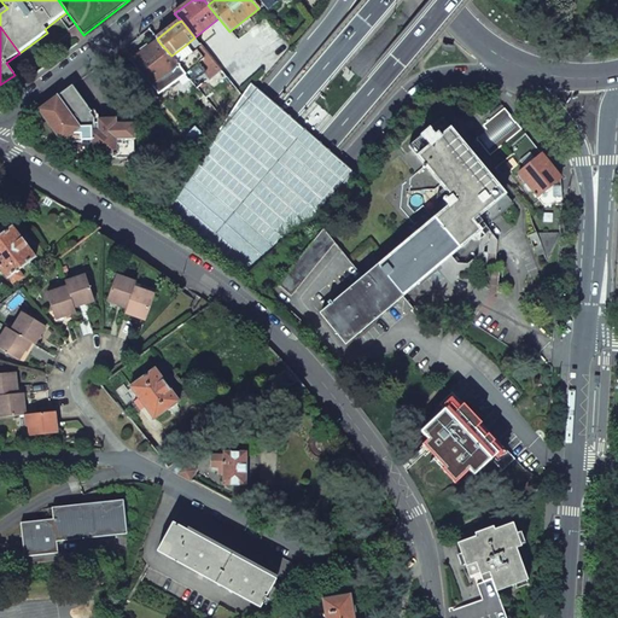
[(132,60),(152,86),(173,70),(175,74),(182,69),(172,56),(158,41),(132,60)]
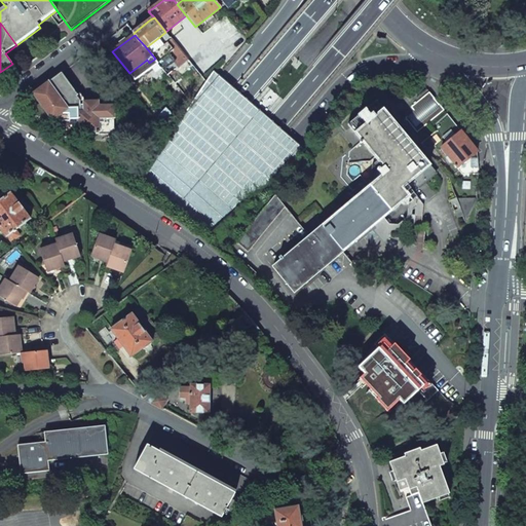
[(155,59),(158,63),(168,54),(179,68),(188,60),(172,40),(164,46),(158,38),(146,47),(155,59)]
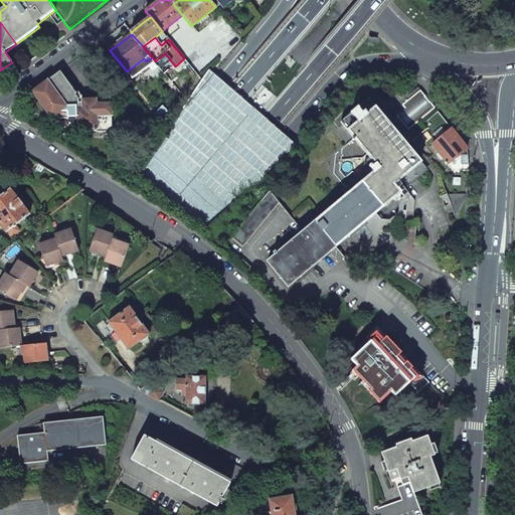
[(54,81),(62,75),(59,71),(52,77),(54,81)]
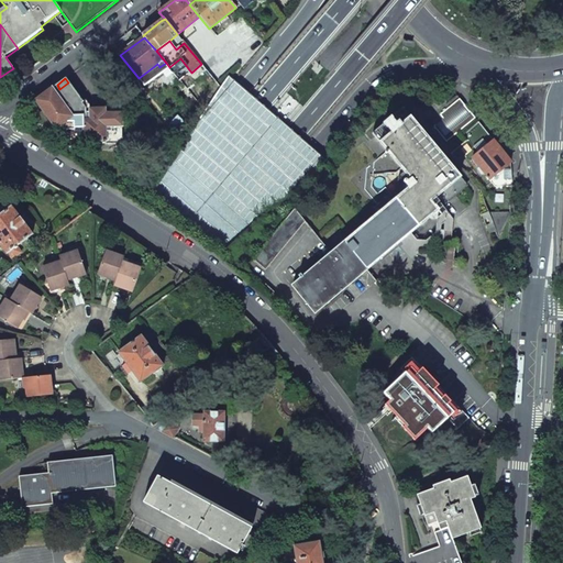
[(57,85),(43,95),(46,99),(37,106),(56,130),(63,124),(64,130),(75,130),(75,128),(75,124),(75,121),(84,121),(84,120),(90,120),(90,112),(86,112),(85,108),(81,103),(83,102),(68,83),(59,89),(57,85)]
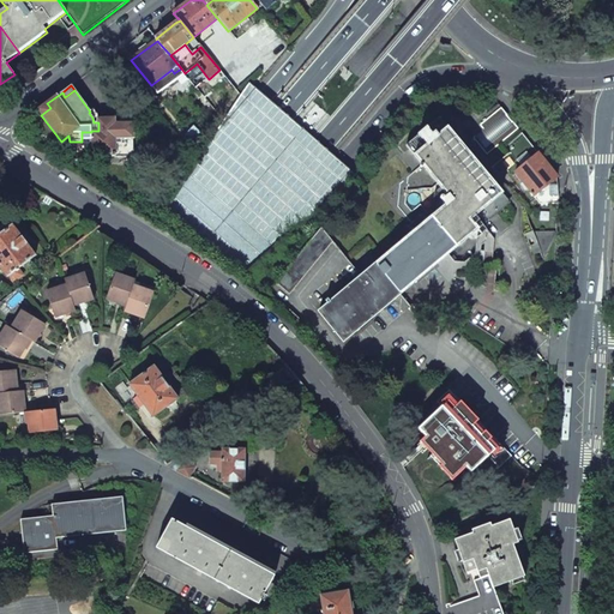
[(41,115),(50,108),(47,103),(38,110),(41,115)]
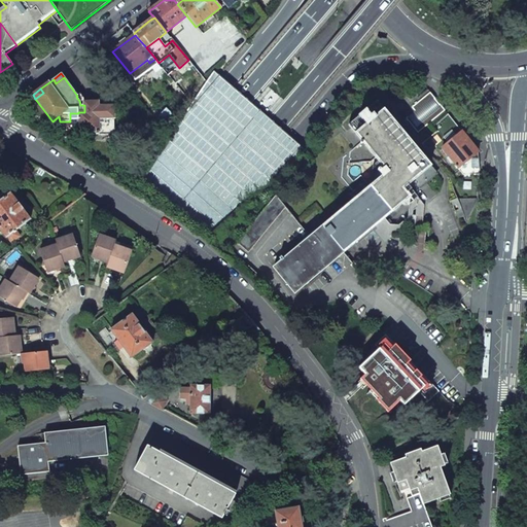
[(430,93),(412,107),(415,111),(406,118),(417,133),(445,110),(430,93)]
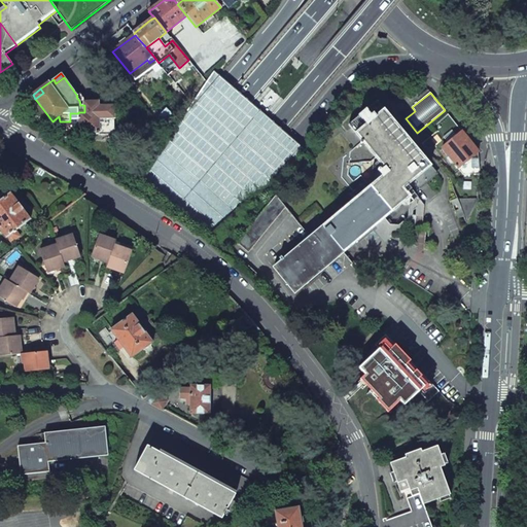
[(98,135),(114,134),(114,106),(99,106),(98,102),(84,102),(84,105),(84,112),(78,112),(78,113),(78,119),(78,132),(97,132),(97,134),(98,134),(98,135)]
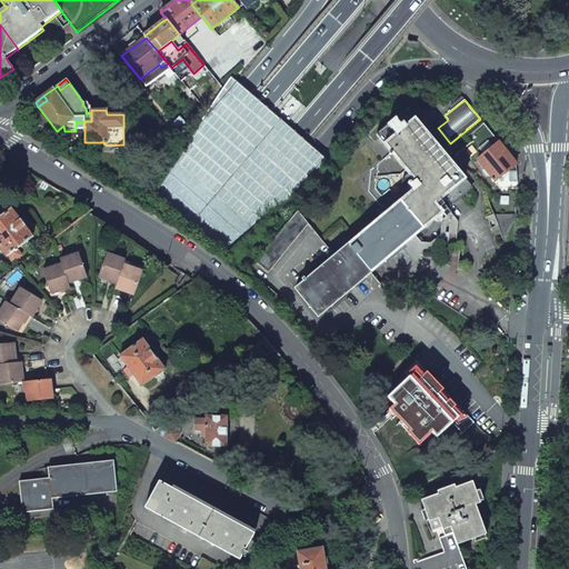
[(296,289),(318,317),(358,283),(373,301),(386,291),(370,272),(471,188),(407,110),(376,136),(408,173),(402,178),(401,192),(399,192),(395,197),(399,202),(396,205),(391,199),(387,203),(377,210),(382,217),(306,280),(303,278),(301,279),(303,282),(296,289)]
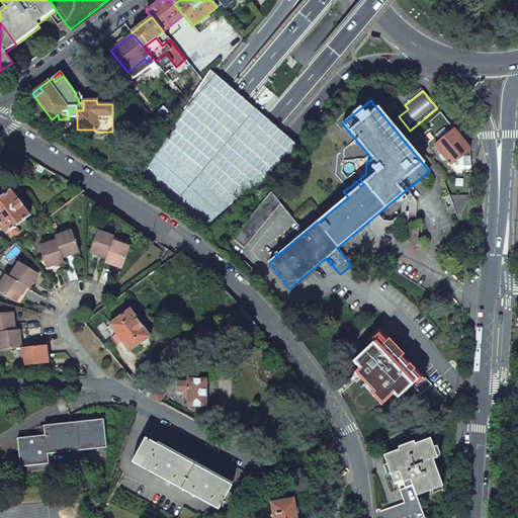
[(439,110),(424,122),(428,128),(443,116),(439,110)]
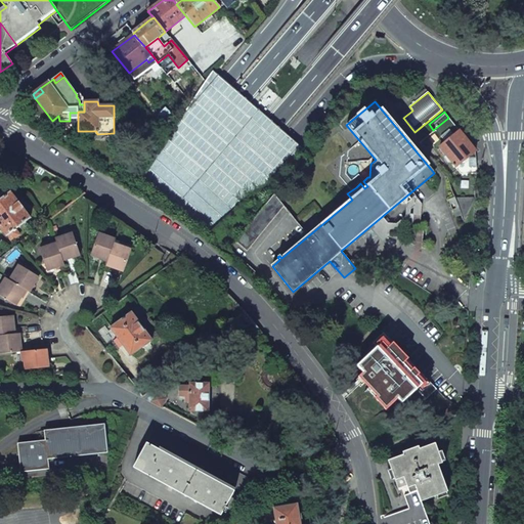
[(448,118),(433,130),(434,131),(436,130),(446,141),(459,131),(448,118)]
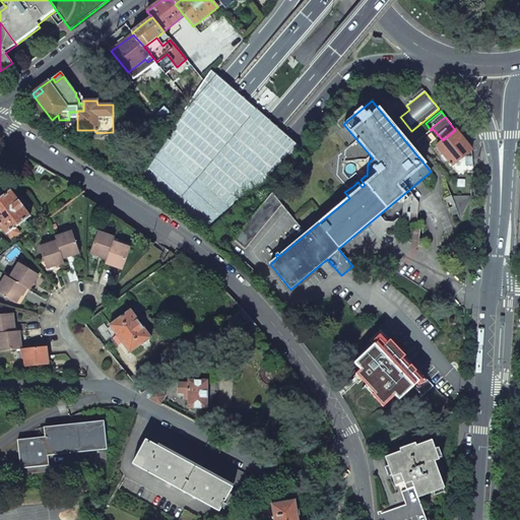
[(443,140),(436,146),(445,157),(443,158),(445,161),(447,159),(452,166),(471,149),(455,130),(443,140)]
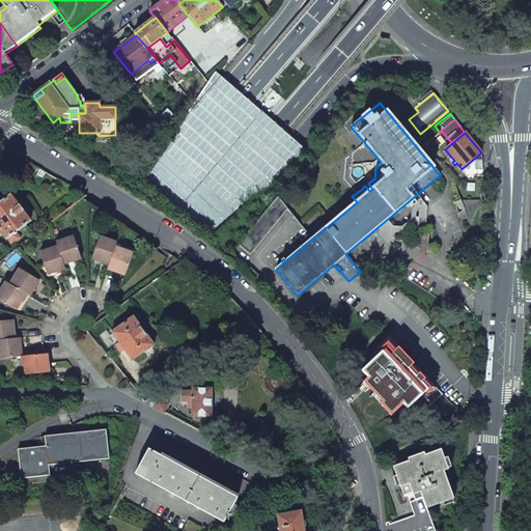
[(0,203),(0,230),(7,240),(11,245),(21,239),(16,232),(30,221),(10,195),(0,203)]
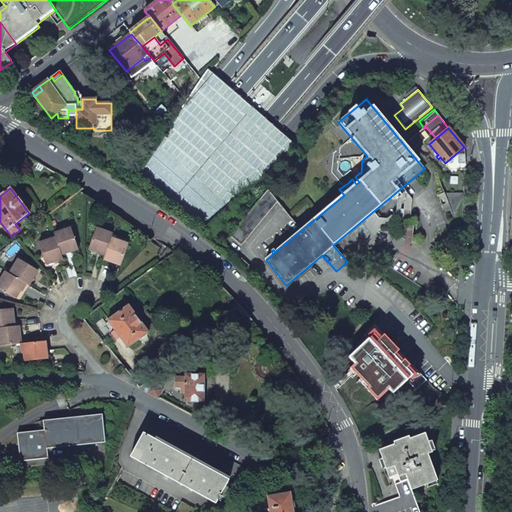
[(444,194),(453,216),(463,194),(444,194)]
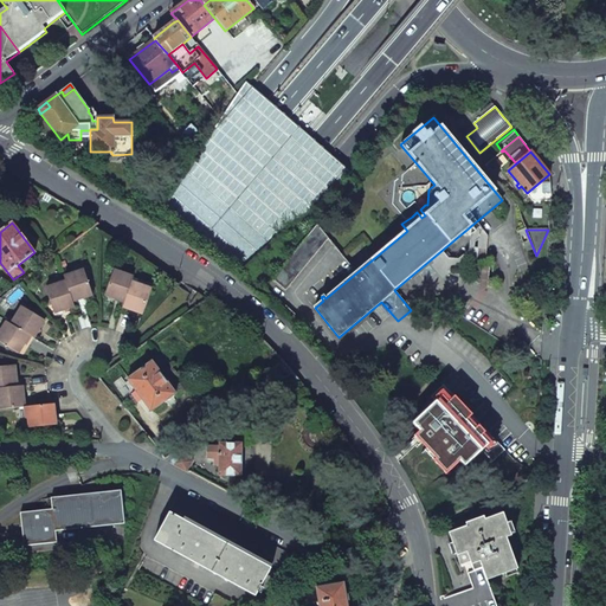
[(522,243),(526,251),(533,249),(529,239),(522,243)]
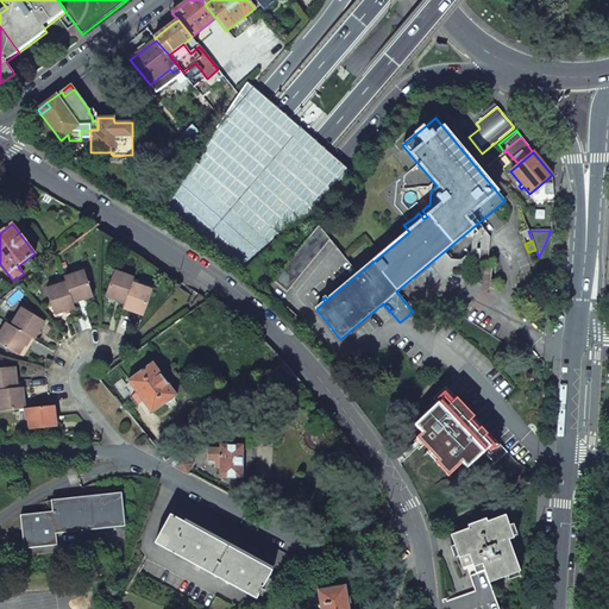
[(67,283),(74,303),(83,300),(82,297),(93,294),(86,271),(66,278),(67,283)]
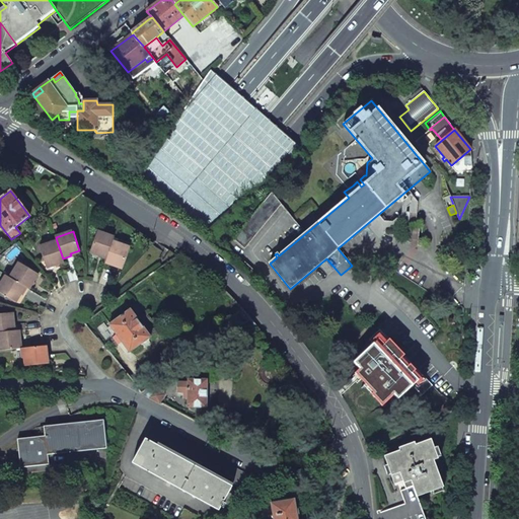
[(98,231),(91,251),(99,254),(99,256),(107,258),(114,242),(115,238),(98,231)]
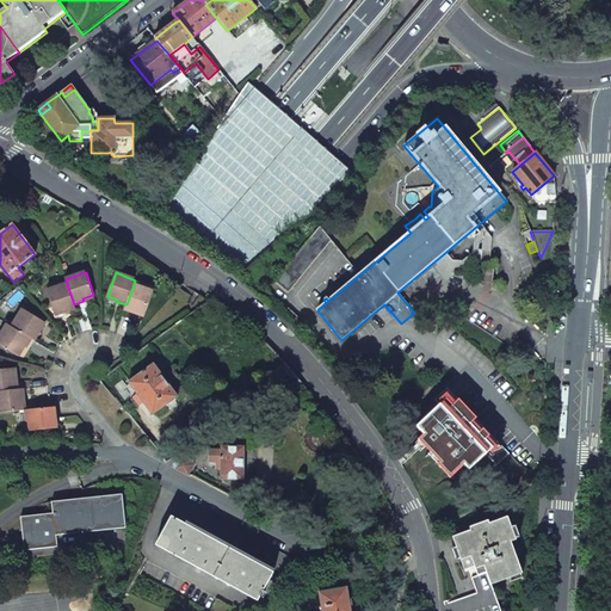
[(67,284),(47,290),(55,313),(66,310),(66,312),(75,309),(74,304),(67,284)]
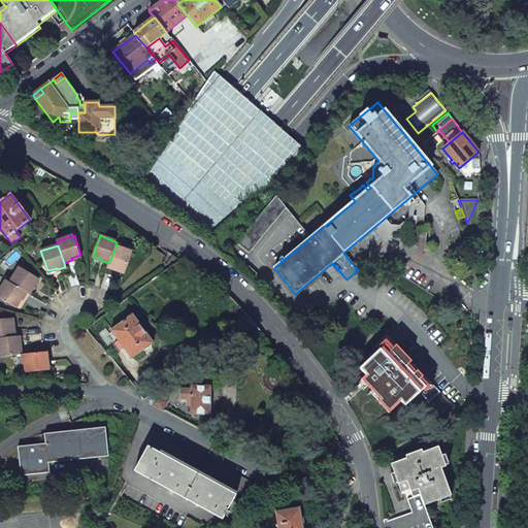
[(109,263),(107,268),(116,271),(117,269),(125,272),(132,253),(116,246),(109,263)]
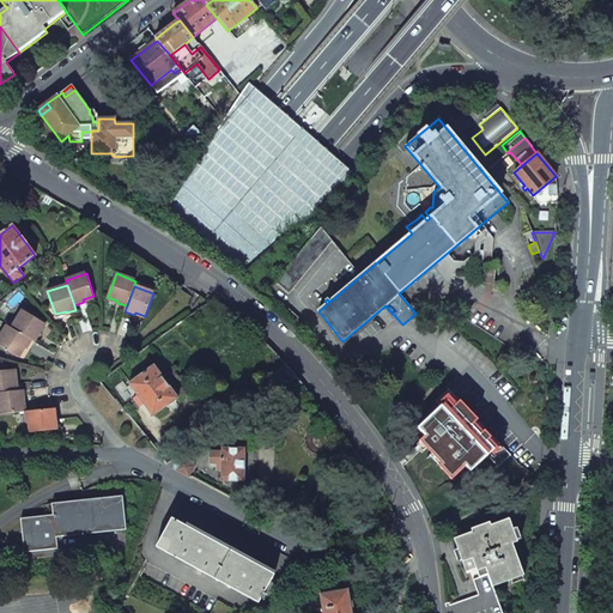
[(23,310),(12,328),(30,339),(35,343),(40,333),(38,332),(43,322),(23,310)]
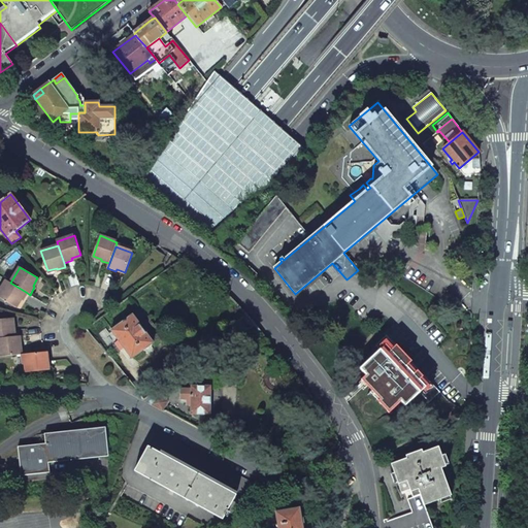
[(6,281),(0,290),(0,297),(14,306),(20,298),(22,299),(26,292),(10,283),(6,281)]
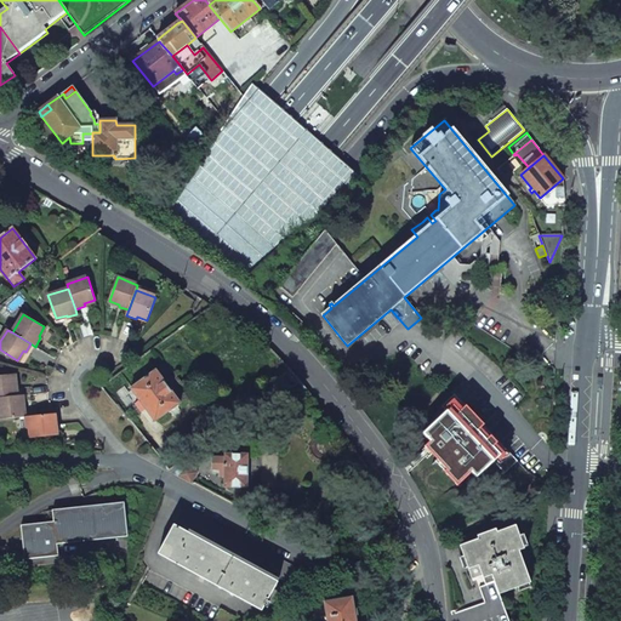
[(274,380),(285,393),(300,380),(289,368),(274,380)]
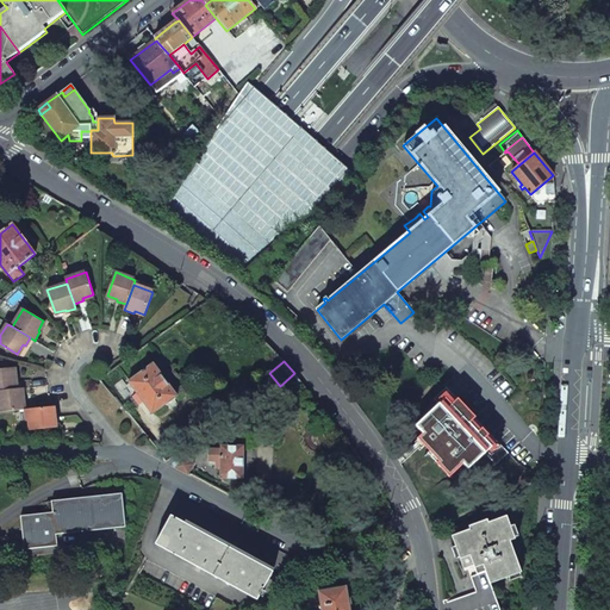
[(143,402),(153,415),(176,397),(175,394),(176,394),(176,390),(172,383),(168,383),(167,383),(162,377),(163,377),(165,373),(159,366),(155,365),(154,366),(153,363),(129,381),(137,394),(134,397),(139,404),(143,402)]
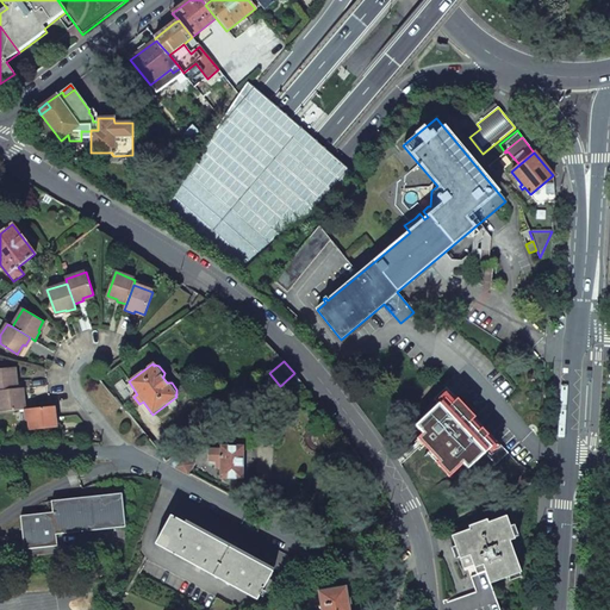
[(0,390),(18,388),(16,367),(0,368),(0,390)]
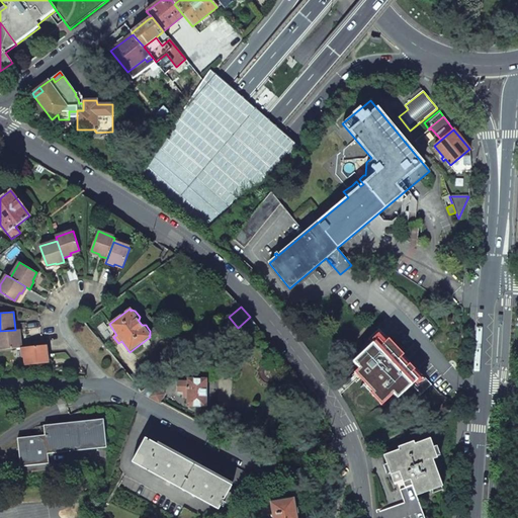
[(0,349),(8,349),(21,348),(19,330),(15,330),(0,331),(0,349)]
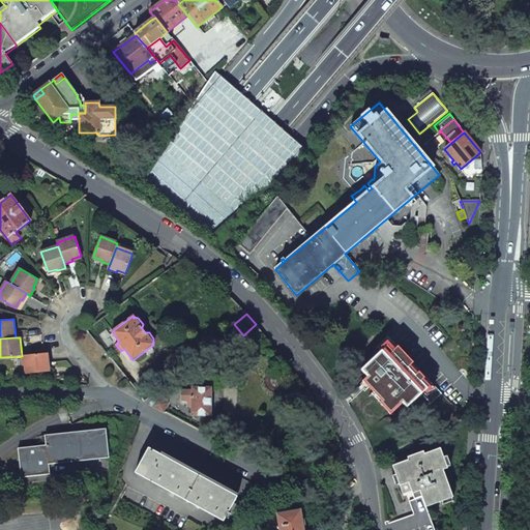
[(383,349),(361,370),(369,377),(363,382),(366,384),(383,401),(381,403),(390,413),(403,402),(408,406),(422,393),(432,403),(442,393),(436,386),(434,388),(422,379),(424,378),(418,373),(417,373),(410,365),(413,362),(398,346),(394,349),(387,341),(381,347),(383,349)]
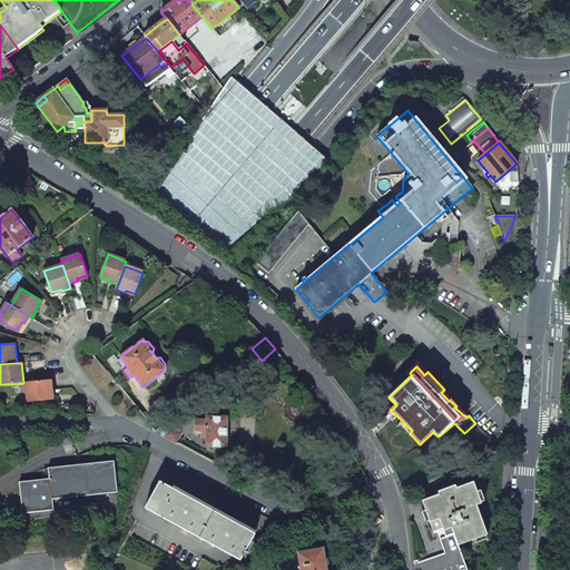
[(50,380),(23,383),(25,393),(27,393),(28,402),(52,400),(50,380)]
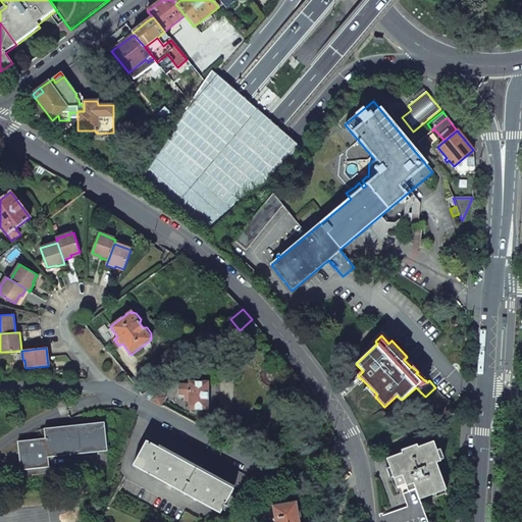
[(189,400),(189,410),(208,410),(208,381),(189,381),(189,384),(178,384),(177,394),(184,395),(184,400),(189,400)]
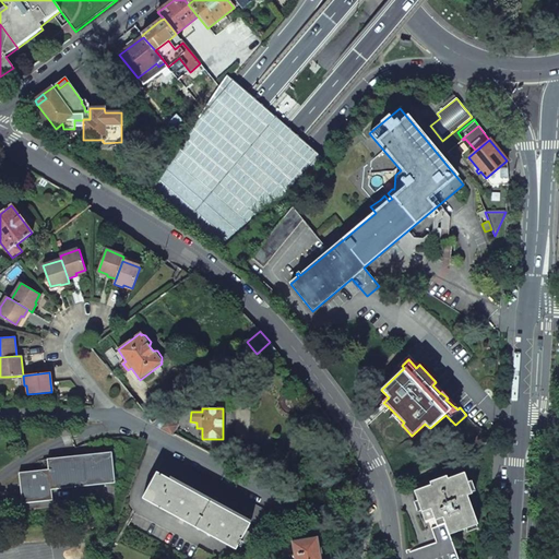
[(156,420),(161,428),(171,435),(177,426),(170,414),(156,420)]
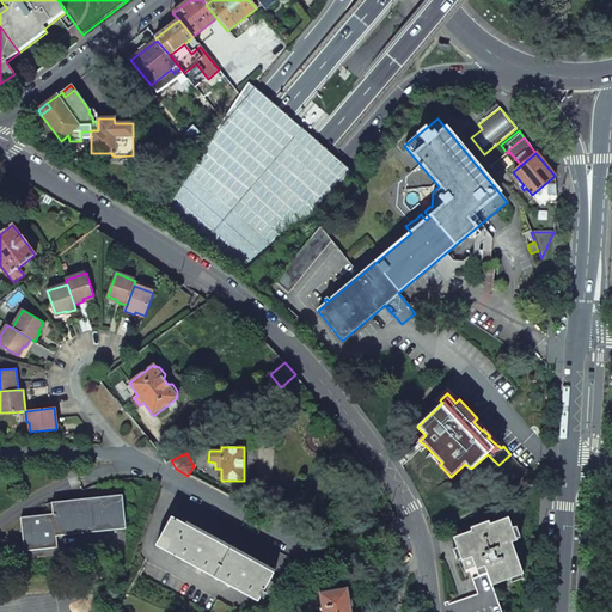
[(19,516),(22,550),(55,548),(54,536),(124,530),(122,496),(46,502),(47,514),(19,516)]
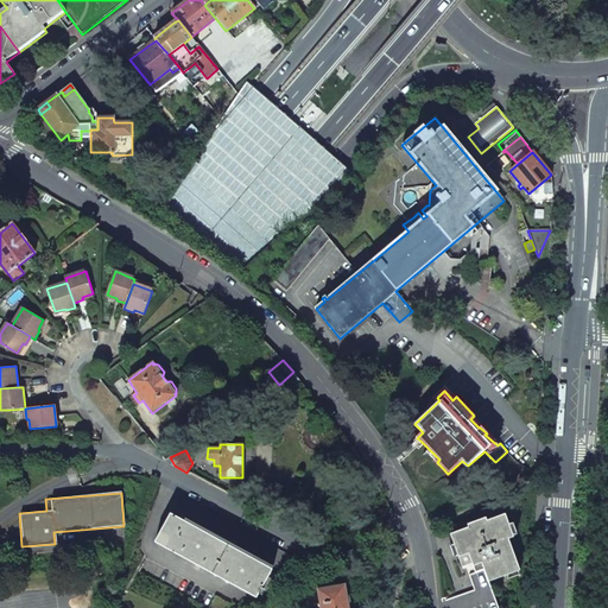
[(171,514),(154,543),(257,597),(261,589),(271,572),(272,569),(238,551),(204,532),(171,514)]
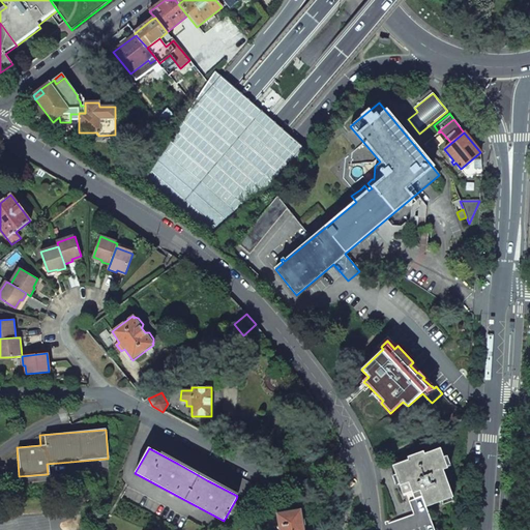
[(421,497),(425,507),(441,501),(442,505),(452,501),(451,498),(452,497),(442,470),(447,469),(446,467),(450,466),(446,455),(443,458),(440,448),(423,454),(422,451),(407,458),(408,460),(392,466),(400,486),(401,486),(408,482),(411,490),(413,497),(414,499),(421,497)]
